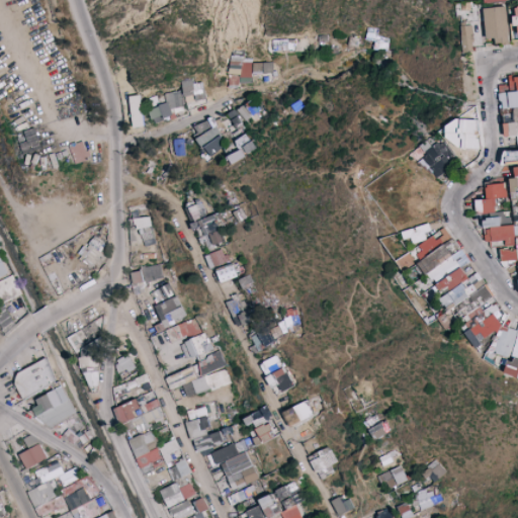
[(485,8),(486,38),(495,37),(496,44),(509,44),(507,6),(485,8)]
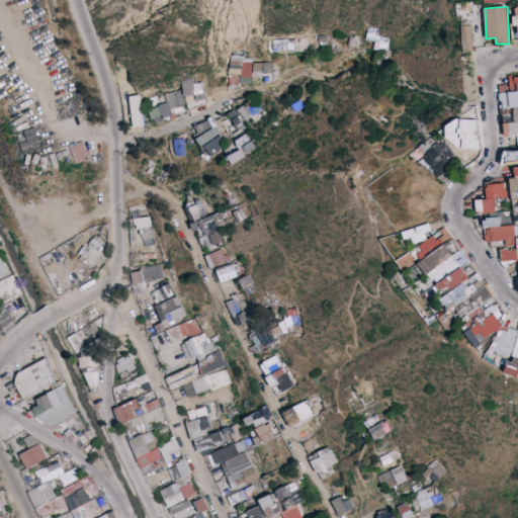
[(463,52),(473,52),(472,25),(461,25),(463,52)]
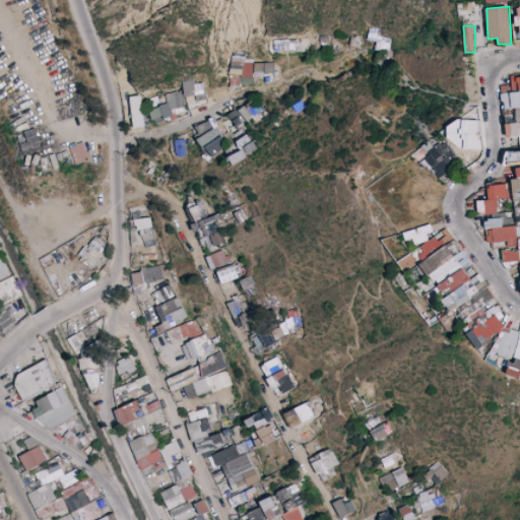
[(241,83),(253,83),(253,57),(231,57),(231,74),(241,74),(241,83)]
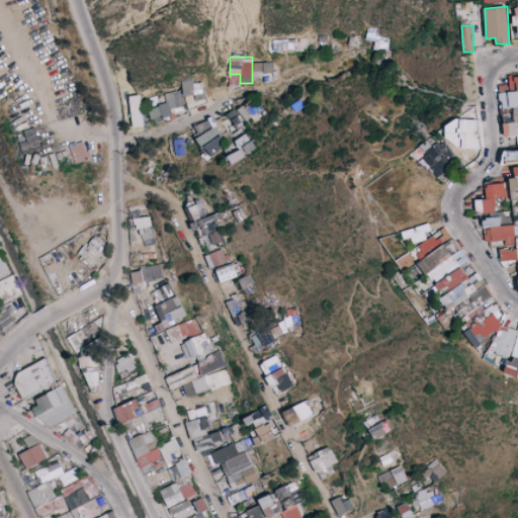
[(253,78),(273,77),(273,63),(252,63),(253,78)]
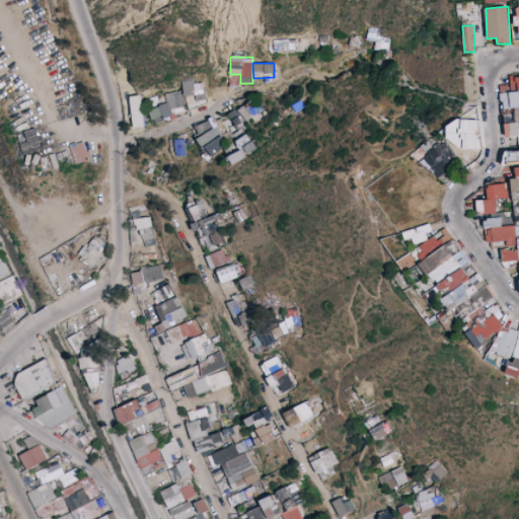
[(229,85),(239,85),(239,75),(229,75),(229,85)]
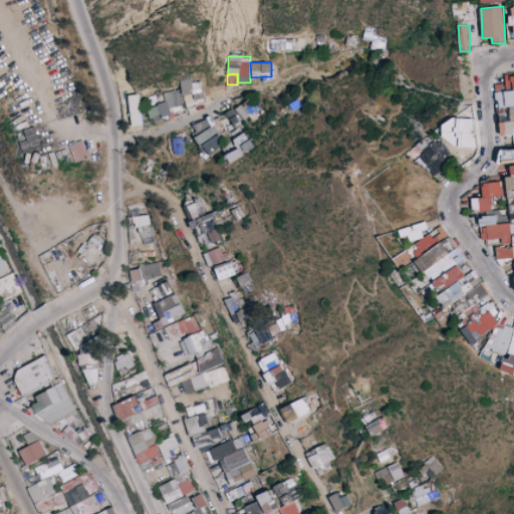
[(511,120),(513,119),(513,74),(505,76),(506,90),(497,91),(498,107),(510,106),(511,120)]
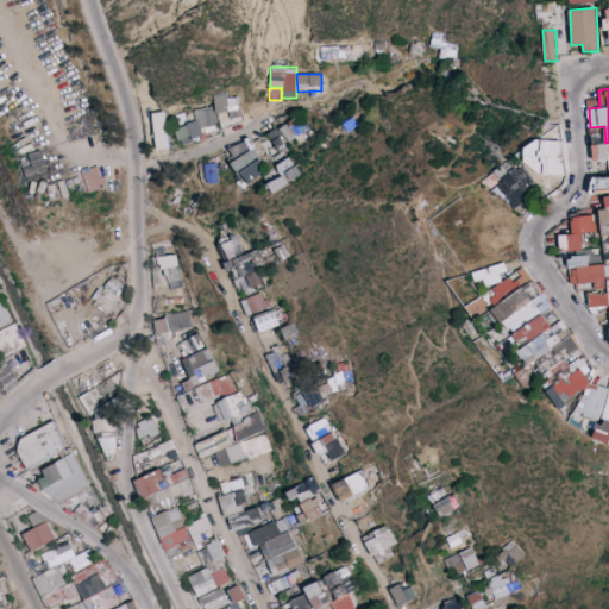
[(243,119),(238,95),(227,98),(226,93),(213,95),(219,124),(243,119)]
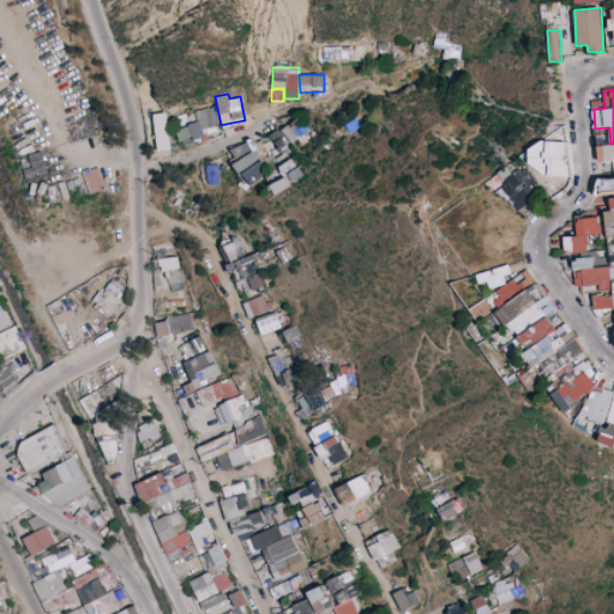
[(178,127),(181,144),(205,139),(203,130),(218,126),(214,107),(196,110),(198,122),(178,127)]
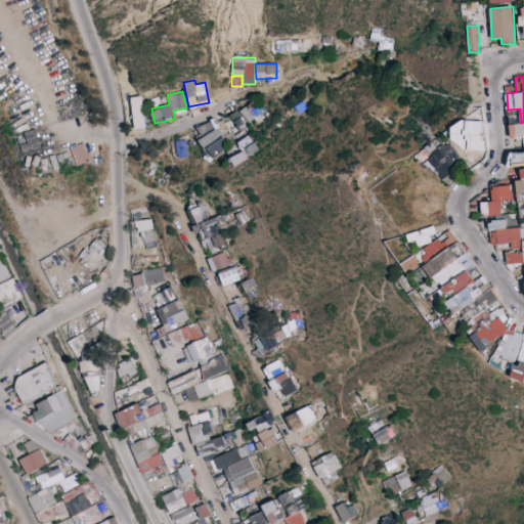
[(135,129),(145,128),(142,95),(131,96),(135,129)]
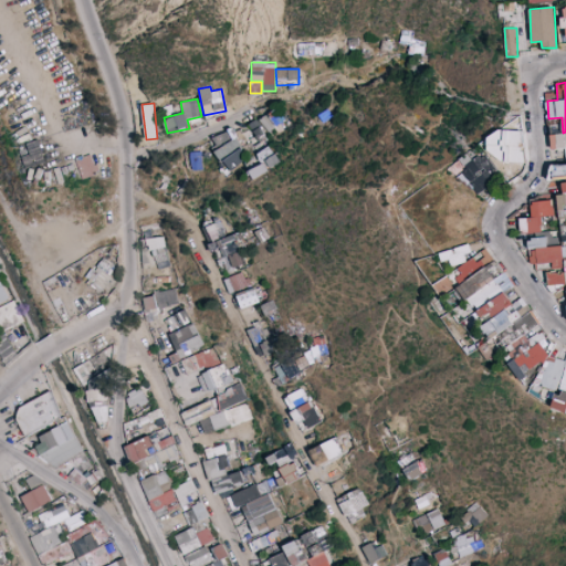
[(247,124),(257,145),(266,140),(257,119),(247,124)]
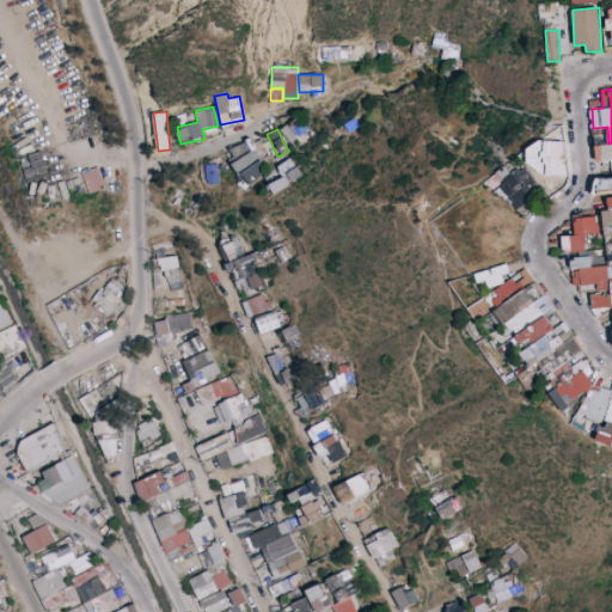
[(244,185),(265,177),(250,140),(228,150),(244,185)]
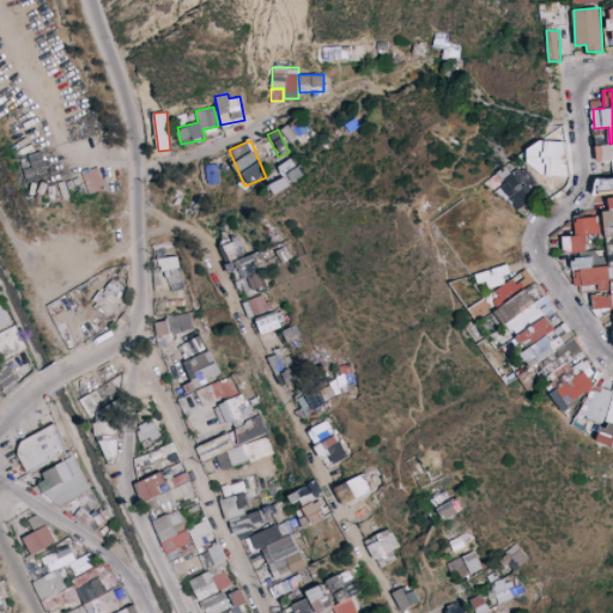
[(566,143),(528,143),(528,173),(566,173),(566,143)]
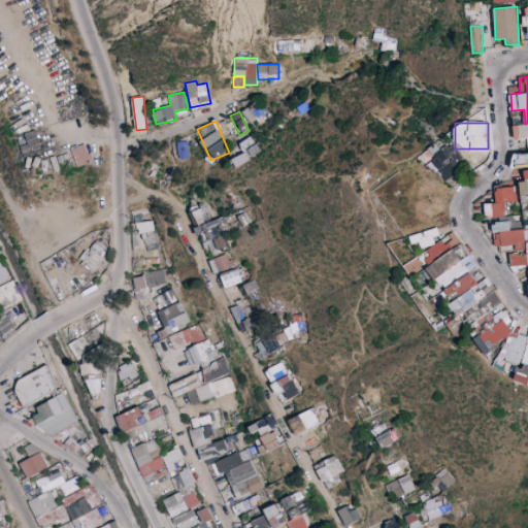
[(527,143),(527,142),(527,124),(514,125),(515,139),(527,138),(527,143)]
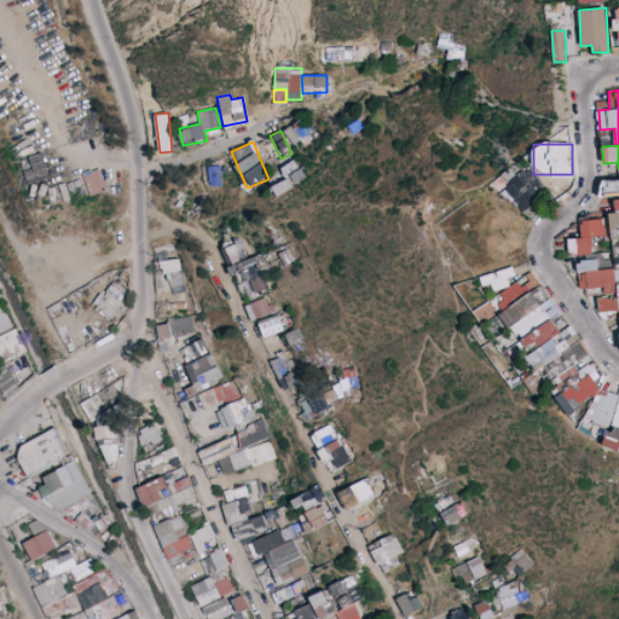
[(272,186),(276,194),(306,180),(296,160),(281,167),(287,179),(272,186)]
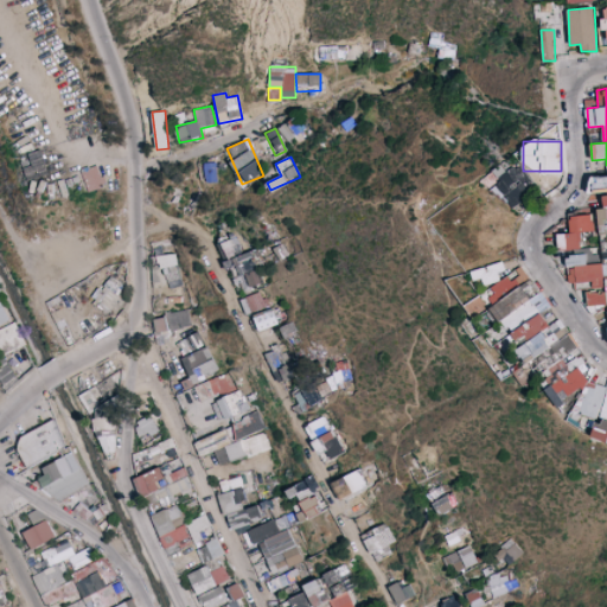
[(204,163),(205,183),(217,183),(216,161),(204,163)]
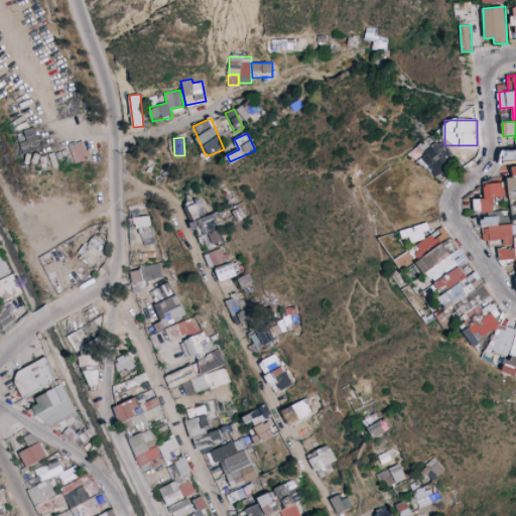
[(457,158),(439,139),(431,147),(425,139),(418,146),(425,153),(418,160),(434,178),(457,158)]
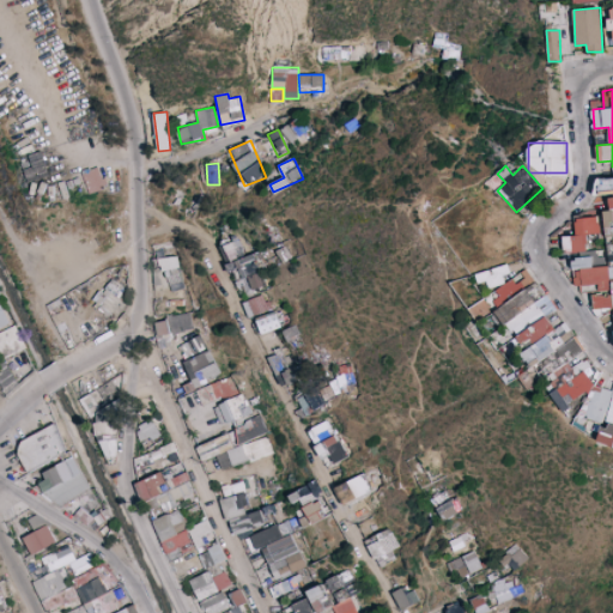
[(107,188),(99,167),(83,173),(89,193),(107,188)]
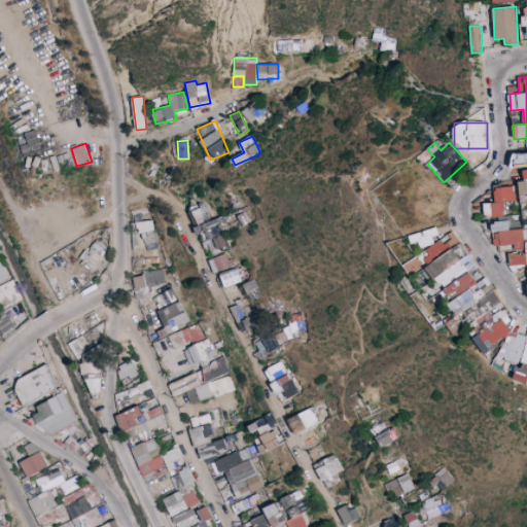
[(526,151),(519,152),(519,160),(511,161),(512,169),(523,168),(524,180),(519,181),(521,204),(526,203),(526,151)]
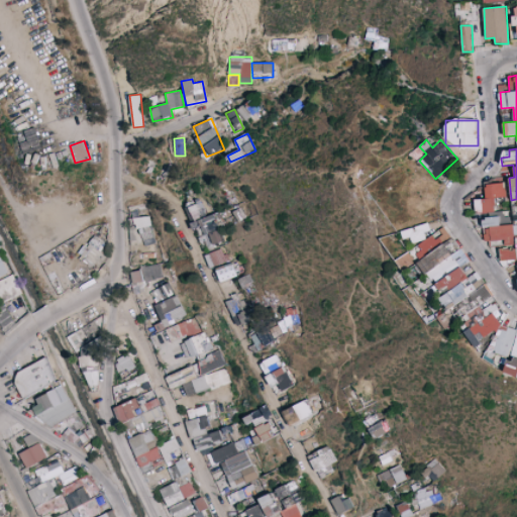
[(496,211),(495,197),(505,196),(504,183),(485,184),(486,198),(475,199),(476,213),(496,211)]
